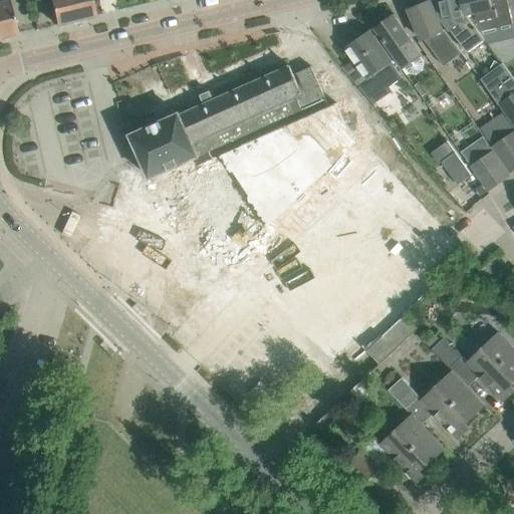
[(0,38),(18,34),(9,0),(8,0),(0,2),(0,38)]
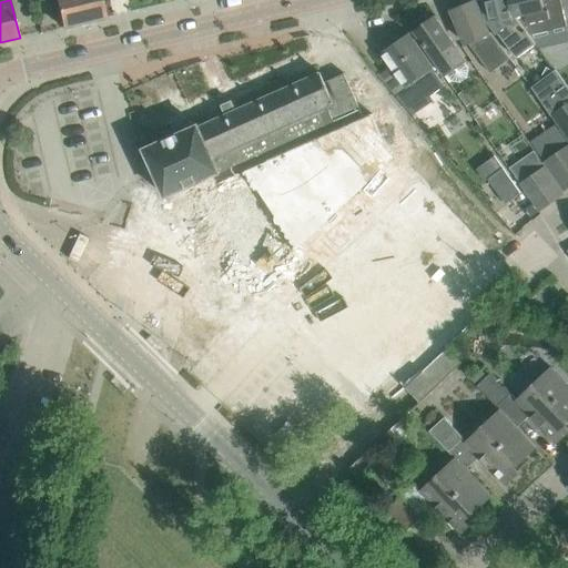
[(101,0),(56,0),(63,28),(107,17),(101,0)]
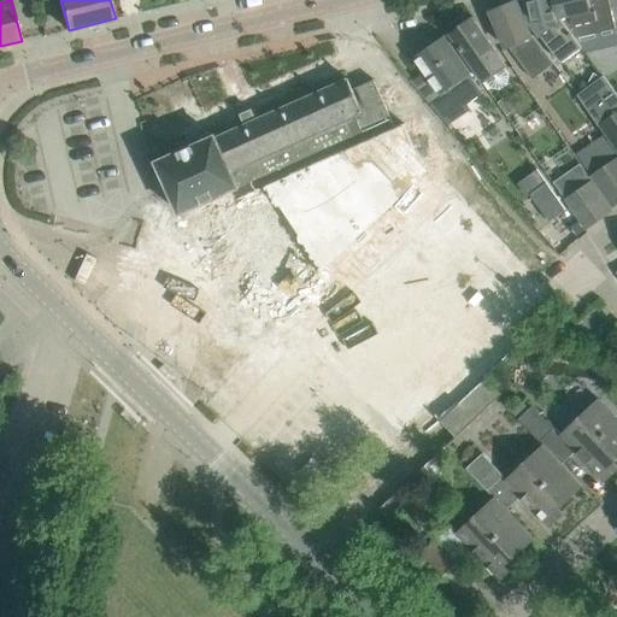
[(557,18),(552,0),(526,0),(532,22),(562,63),(582,47),(562,18),(560,18),(557,18)]
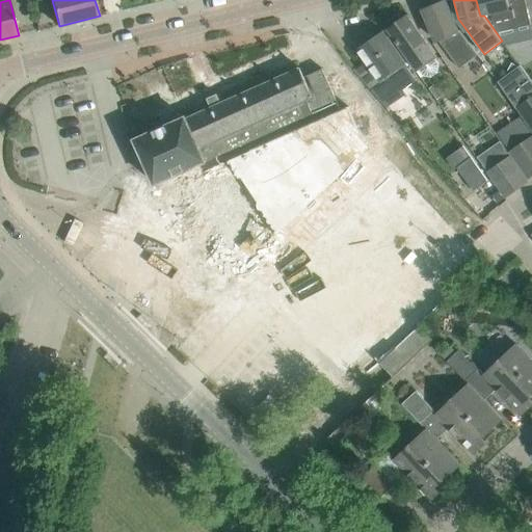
[(476,0),(480,16),(483,16),(484,16),(493,14),(497,32),(531,25),(525,0),(476,0)]
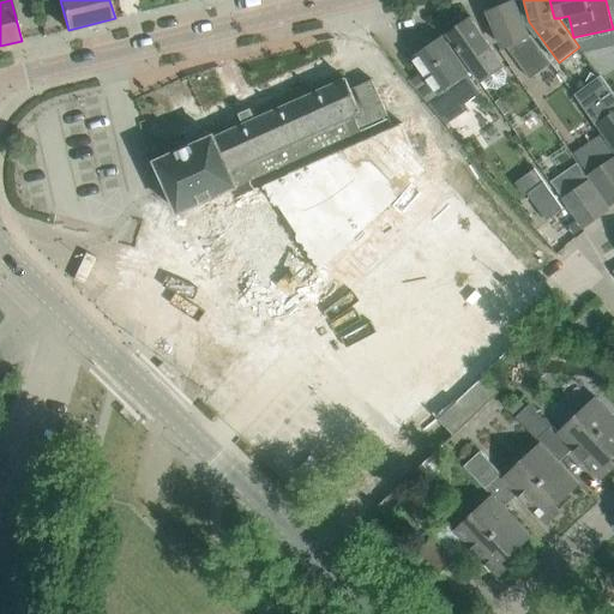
[(552,65),(529,37),(519,16),(512,2),(489,12),(500,37),(501,36),(506,47),(531,79),(552,65)]
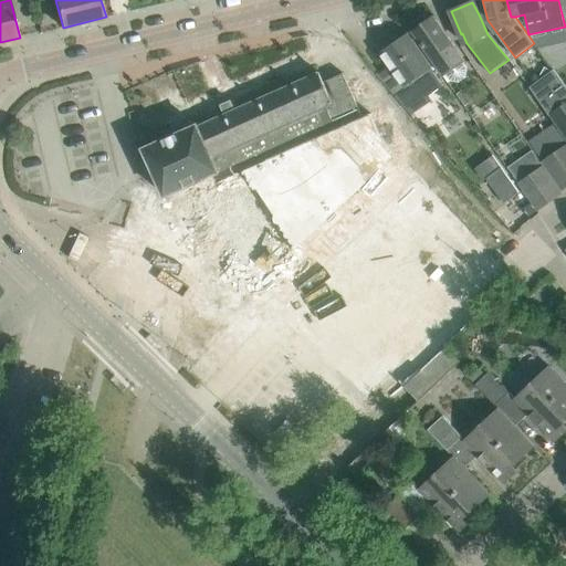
[(413,32),(426,51),(443,76),(447,74),(451,81),(460,83),(467,79),(468,70),(462,63),(465,61),(436,19),(429,24),(428,22),(413,32)]
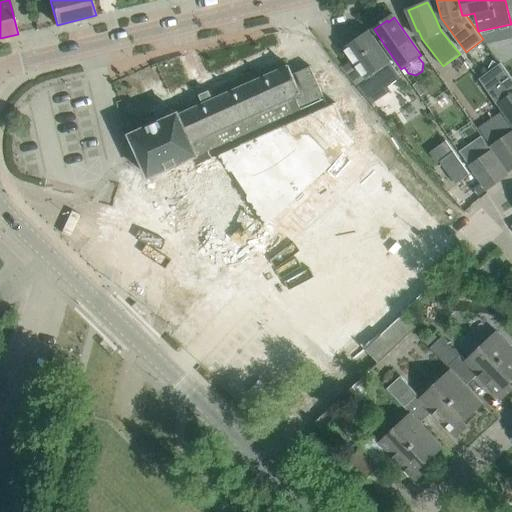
[(352,59),(340,67),(371,104),(372,104),(391,91),(388,86),(401,77),(389,60),(390,59),(370,31),(345,48),(352,59)]
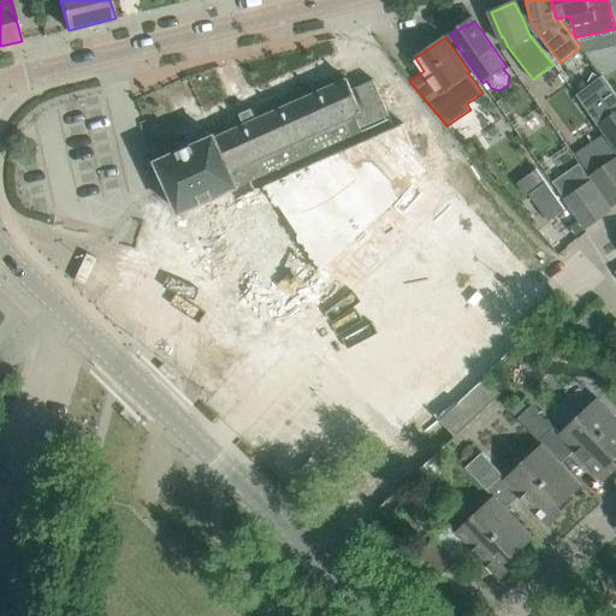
[(576,94),(615,152),(615,93),(603,76),(576,94)]
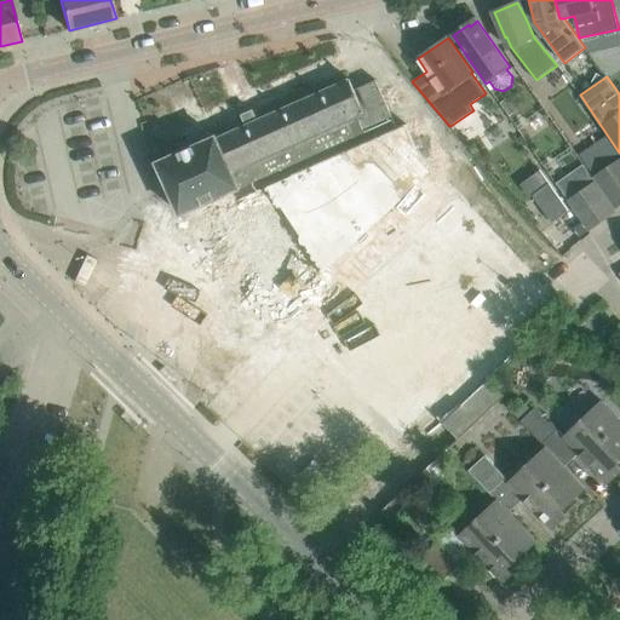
[(151,166),(150,166),(156,190),(158,189),(168,184),(177,205),(182,214),(394,120),(375,80),(354,90),(350,79),(300,101),(258,120),(254,112),(253,110),(247,113),(242,115),(244,118),(247,125),(236,130),(230,132),(217,138),(217,137),(201,144),(151,166)]
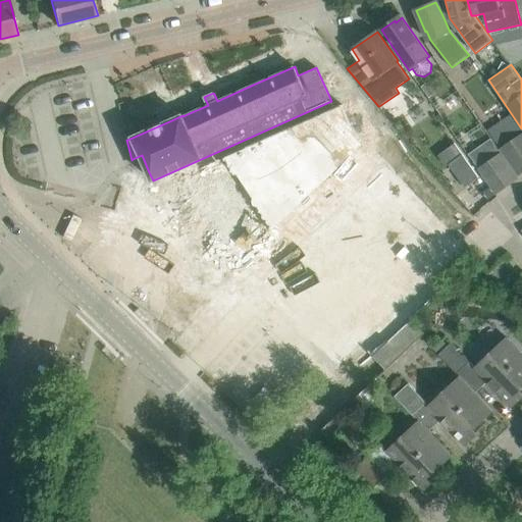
[(521,133),(499,149),(518,177),(521,174),(521,133)]
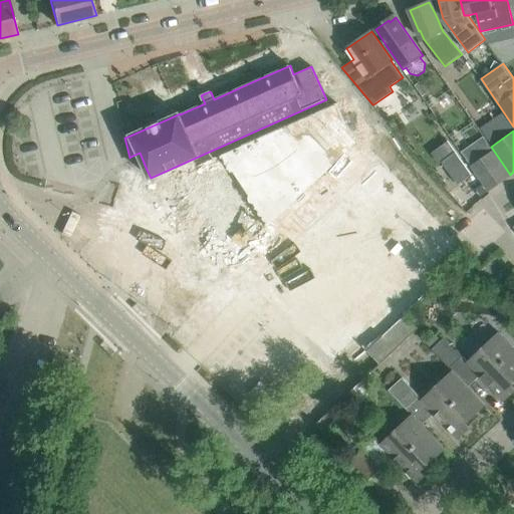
[(224,219),(190,243),(218,284),(238,271),(328,366),(356,340),(367,351),(406,315),(441,282),(431,271),(459,244),(384,165),(373,175),(347,136),(238,210),(235,207),(222,216),(224,219)]
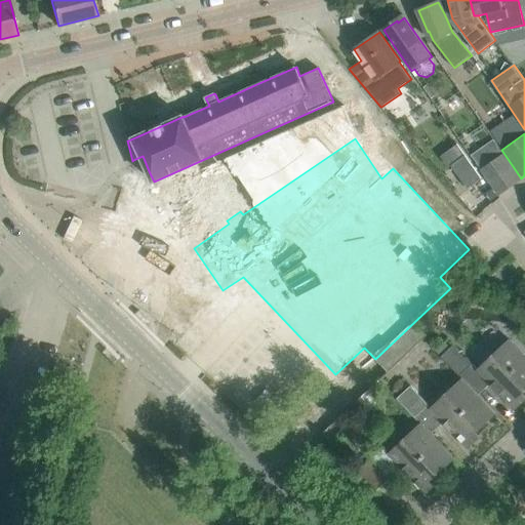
[(468,190),(486,177),(461,143),(443,155),(468,190)]
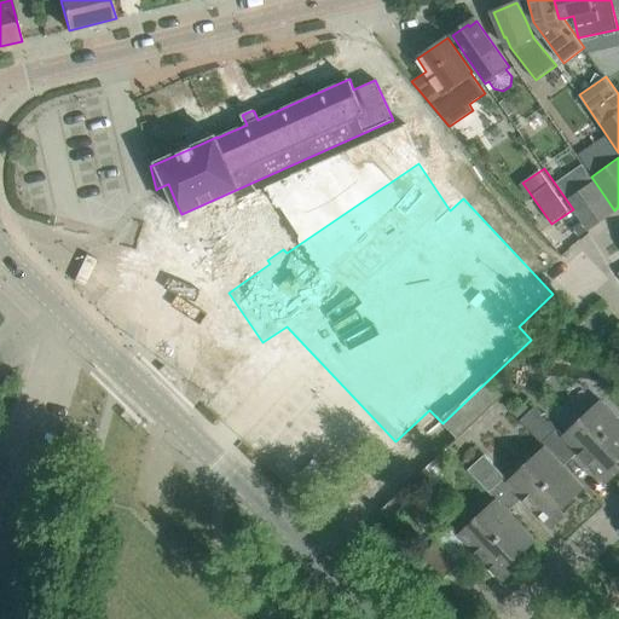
[(614,210),(594,180),(566,200),(589,231),(614,210)]
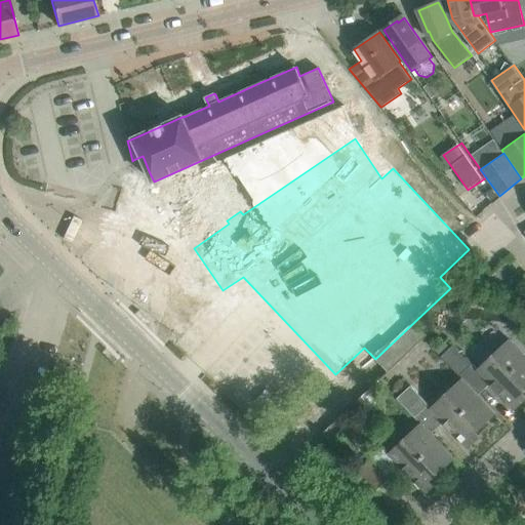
[(427,335),(414,322),(375,359),(389,372),(427,335)]
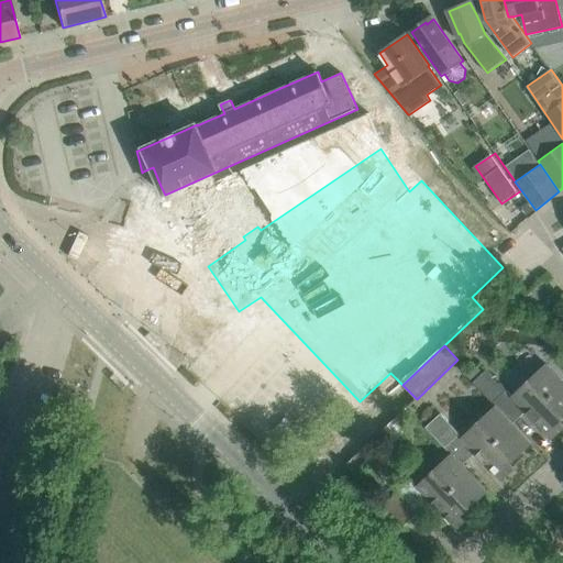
[(514,423),(526,411),(551,439),(562,427),(562,423),(560,420),(562,417),(562,379),(547,362),(511,396),(506,389),(492,401),(496,406),(514,423)]
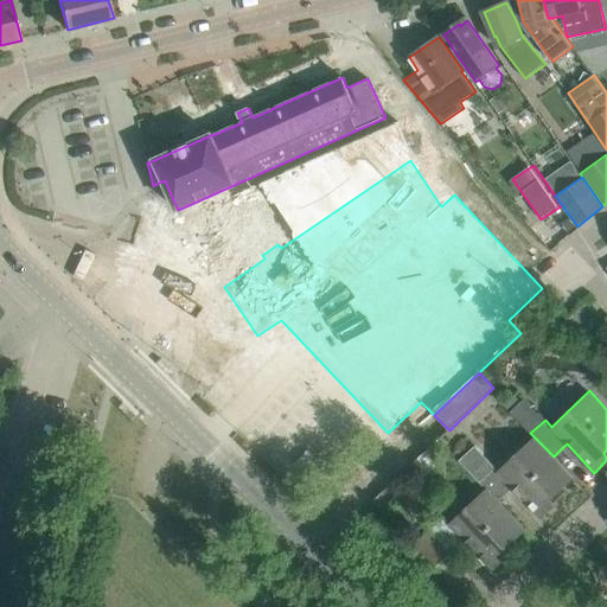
[(512,411),(534,428),(545,414),(524,397),(512,411)]
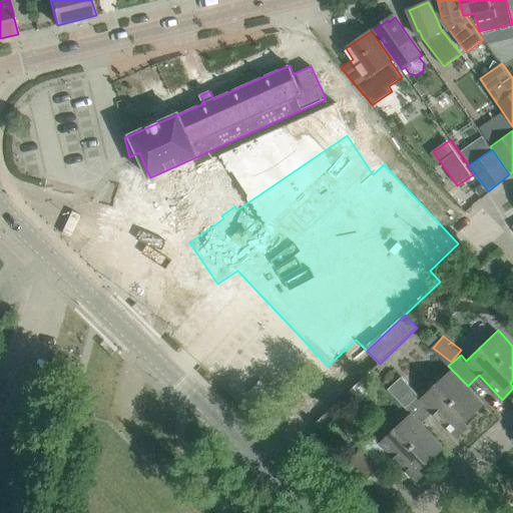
[(452,370),(421,400),(401,377),(388,389),(412,415),(412,414),(422,424),(434,413),(456,438),(468,426),(464,421),(484,403),(468,386),(452,370)]
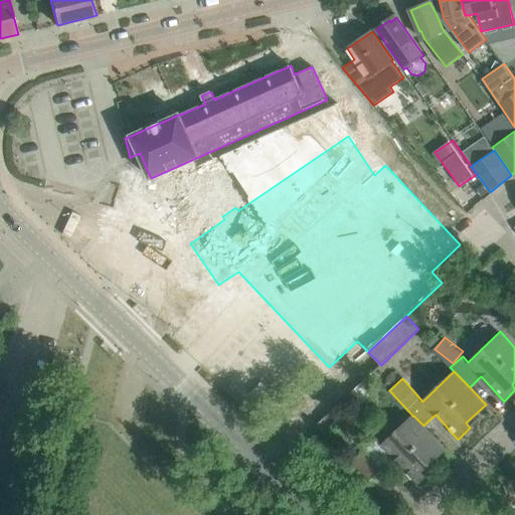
[(413,415),(413,416),(382,446),(374,438),(351,461),(370,481),(393,459),(416,484),(430,472),(424,467),(446,449),(423,425),(413,415)]
